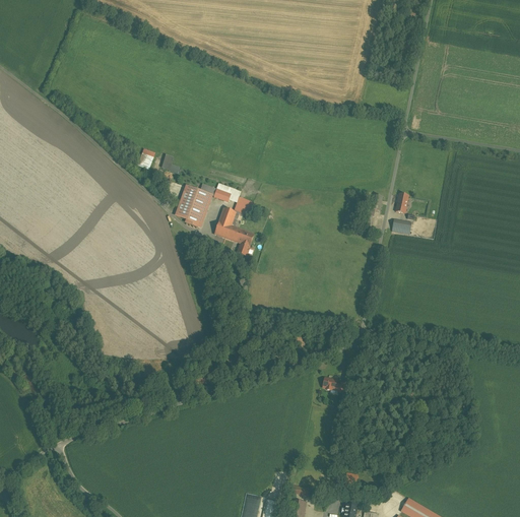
[(148,149),(142,165),(148,168),(154,151),(148,149)]
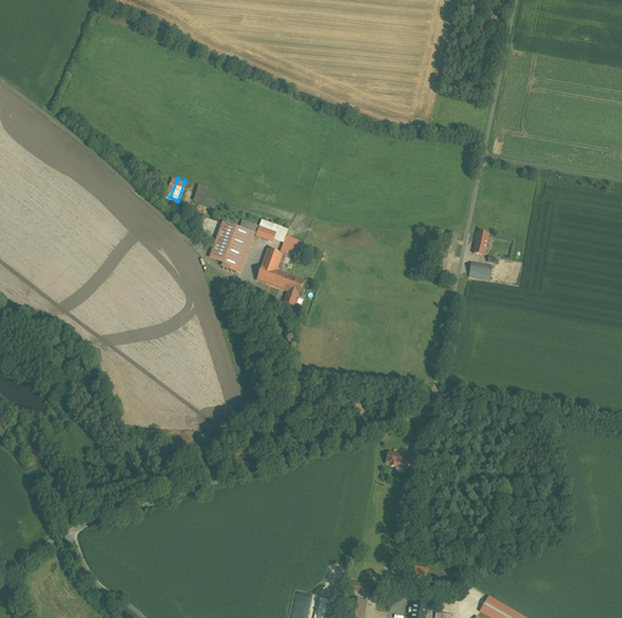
[(215,198),(196,192),(193,199),(213,205),(215,198)]
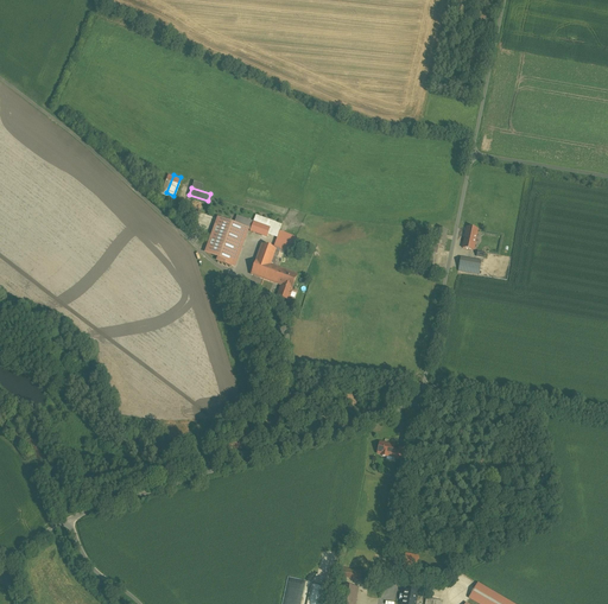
[(234,222),(219,216),(206,250),(220,255),(219,258),(232,264),(245,226),(251,228),(253,220),(236,214),(234,222)]
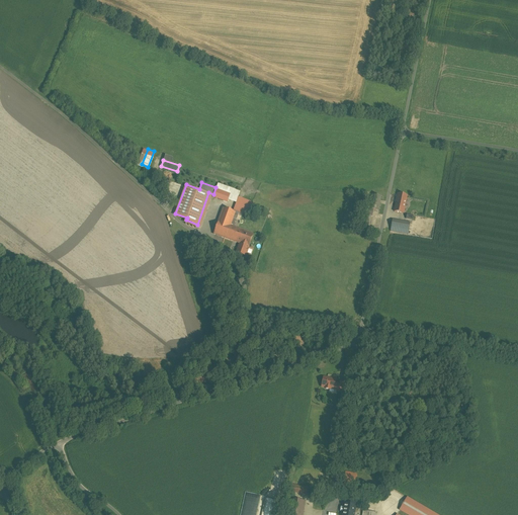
[(231,192),(216,187),(213,194),(213,195),(228,200),(231,192)]
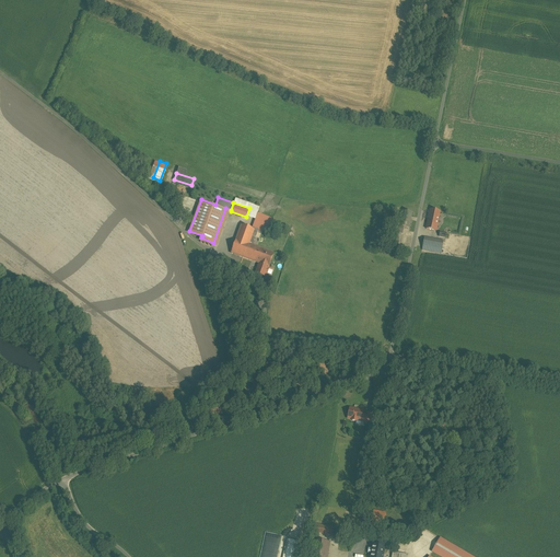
[(440,209),(430,207),(427,227),(435,229),(440,209)]
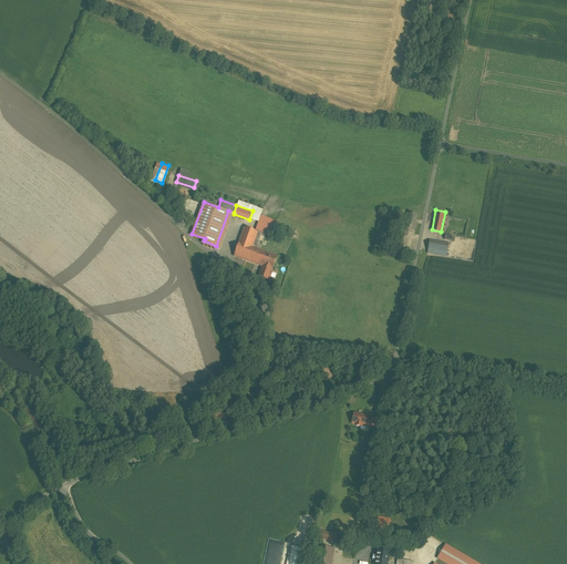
[(418,213),(408,211),(404,226),(414,228),(418,213)]
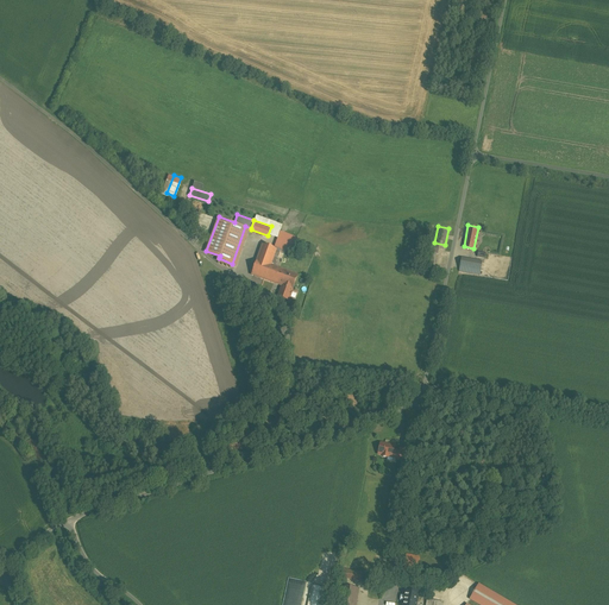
[(274,246),(263,243),(251,272),(269,278),(274,264),(281,247),(292,251),(293,246),(296,247),(299,241),(296,240),(297,235),(280,229),(274,246)]
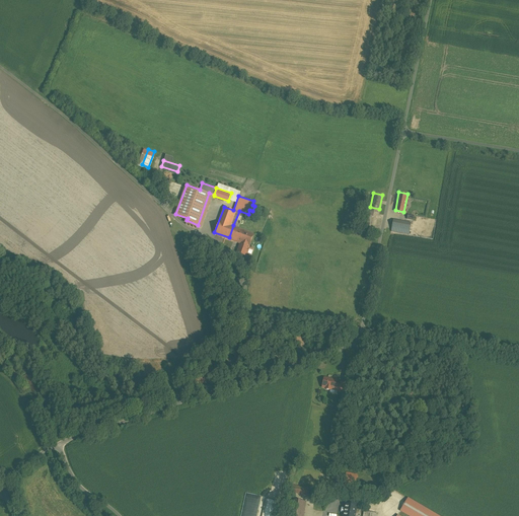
[(372,215),(362,213),(360,224),(370,226),(372,215)]
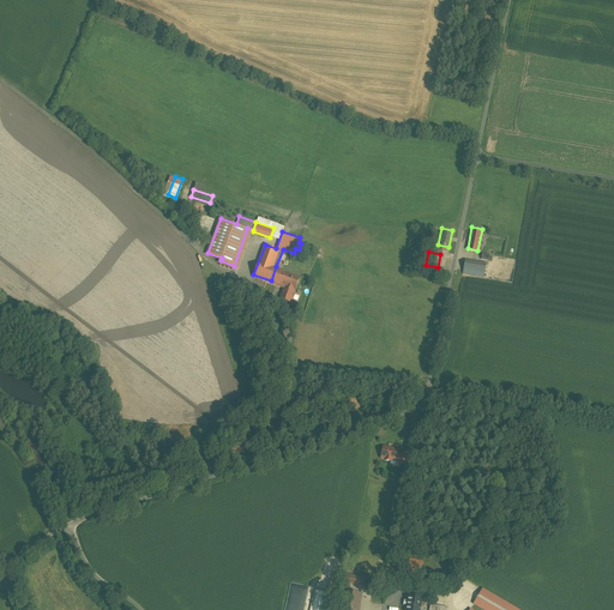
[(479,260),(465,258),(463,271),(476,273),(479,260)]
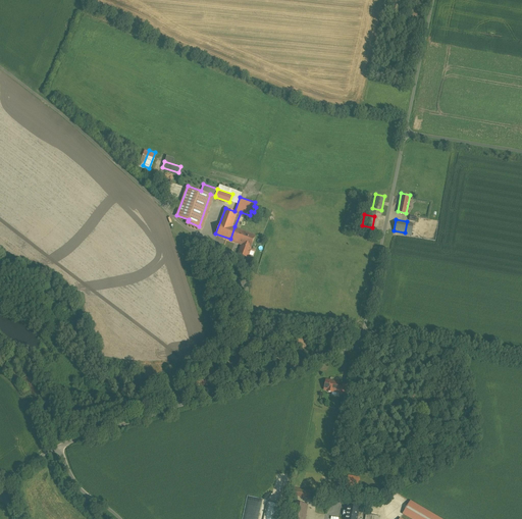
[(255,234),(235,226),(230,239),(242,243),(239,253),(247,255),(248,252),(249,253),(251,249),(250,248),(250,246),(251,247),(251,246),(255,235),(255,234)]
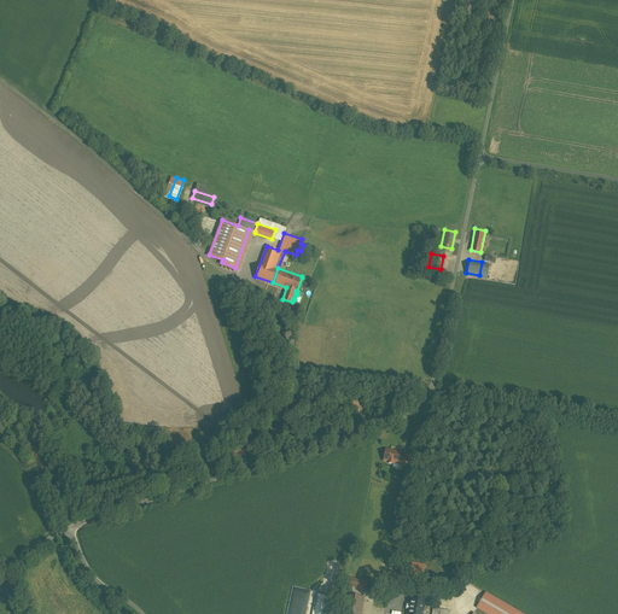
[(245,288),(231,279),(228,284),(242,293),(245,288)]
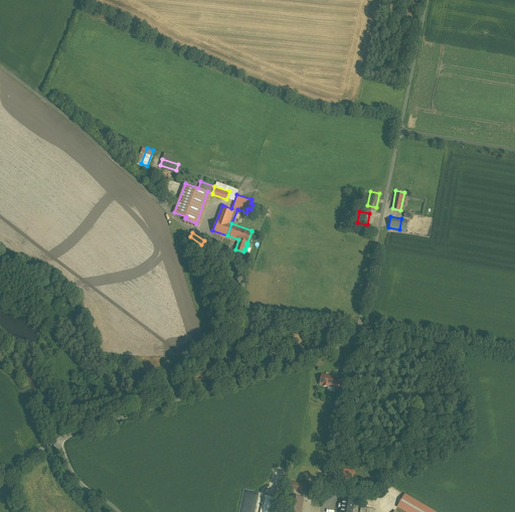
[(334,375),(322,373),(320,382),(324,383),(324,384),(328,385),(328,384),(335,385),(336,379),(333,378),(334,375)]
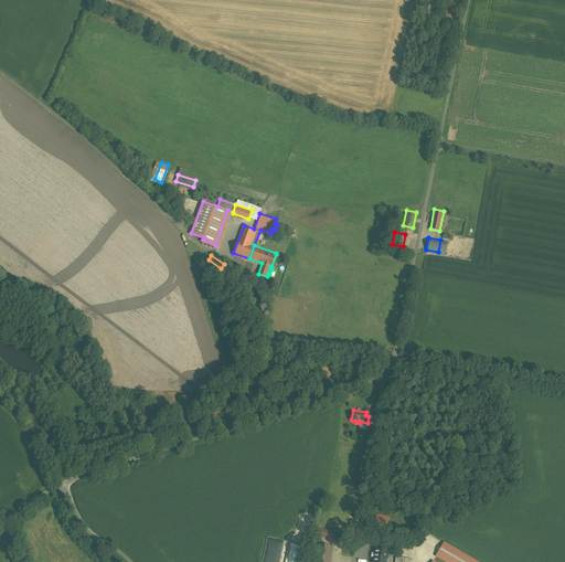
[(336,529),(318,527),(317,534),(334,538),(336,529)]
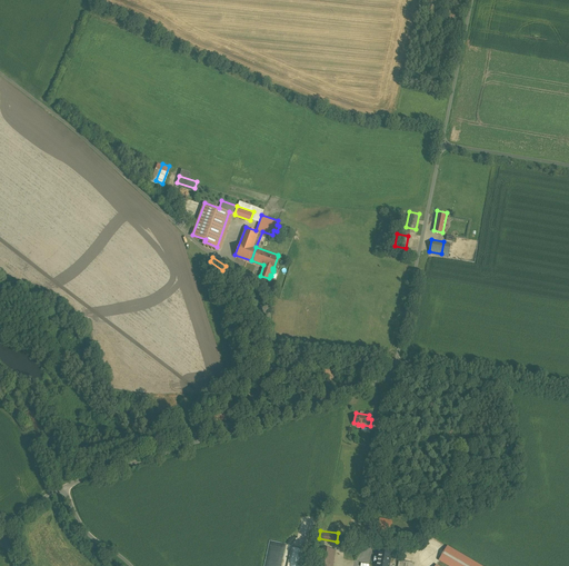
[(268,538),(266,549),(282,552),(285,542),(268,538)]
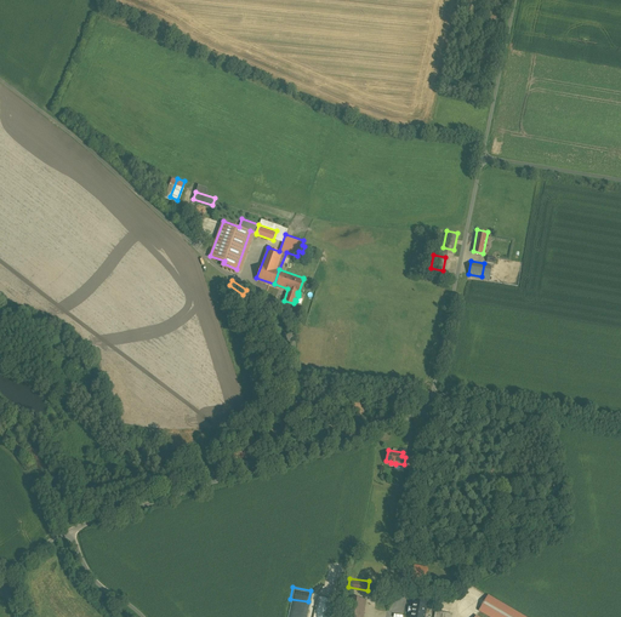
[(527,616),(488,594),(479,609),(494,616),(527,616)]
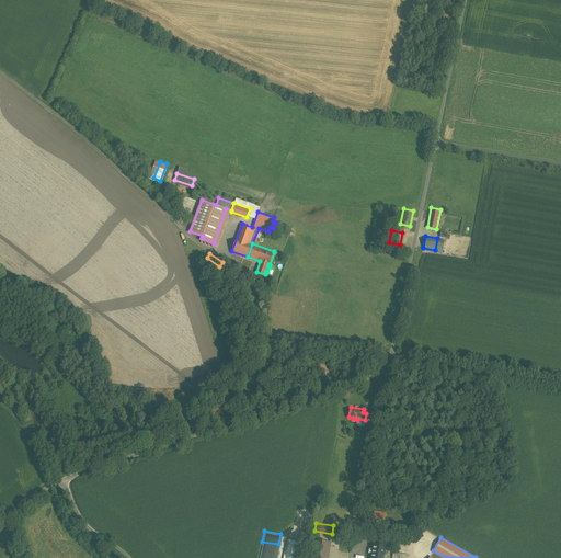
[(324,557),(328,539),(318,538),(313,557),(324,557)]
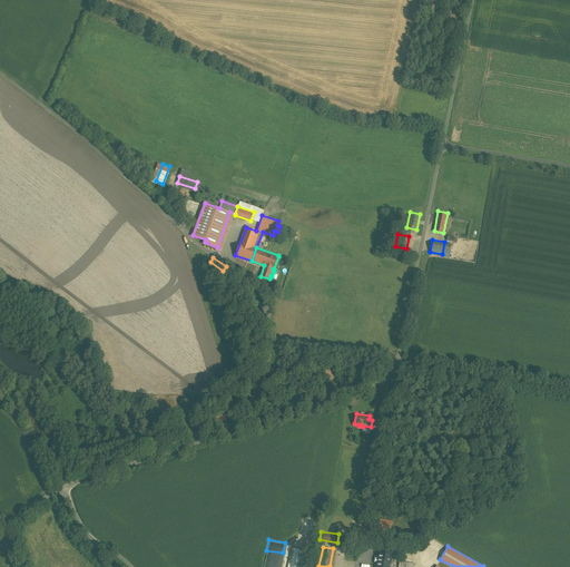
[(389,566),(392,554),(380,551),(379,557),(376,566),(389,566)]
